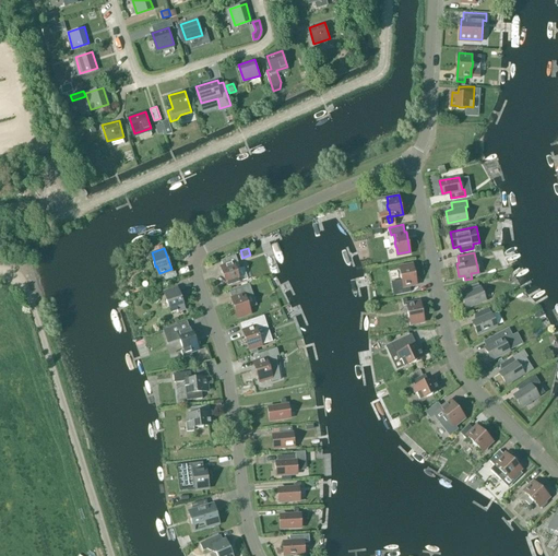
[(236,269),(234,262),(237,260),(235,253),(222,258),(224,264),(222,265),(228,284),(240,280),(238,273),(237,268),(236,269)]
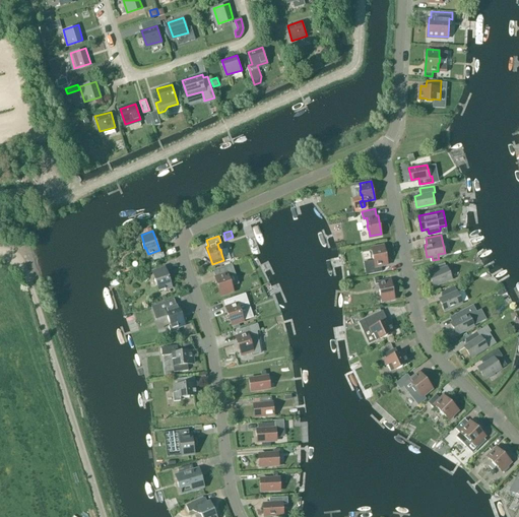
[(387,262),(384,245),(373,247),(374,253),(373,254),(374,258),(375,258),(376,264),(369,266),(370,272),(383,270),(381,264),(387,262)]
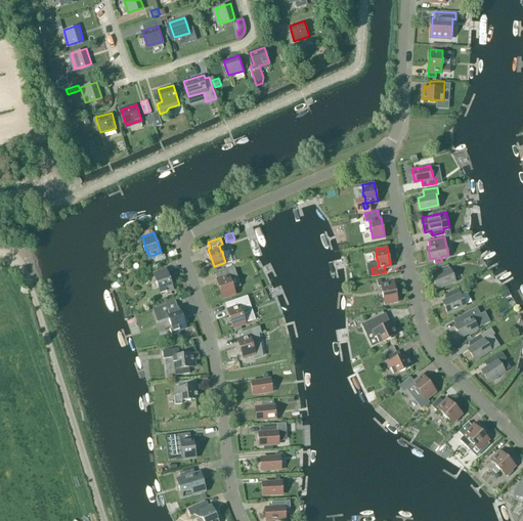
[(450,268),(448,262),(444,264),(433,268),(433,273),(434,275),(433,275),(438,287),(455,278),(453,275),(456,274),(453,267),(450,268)]
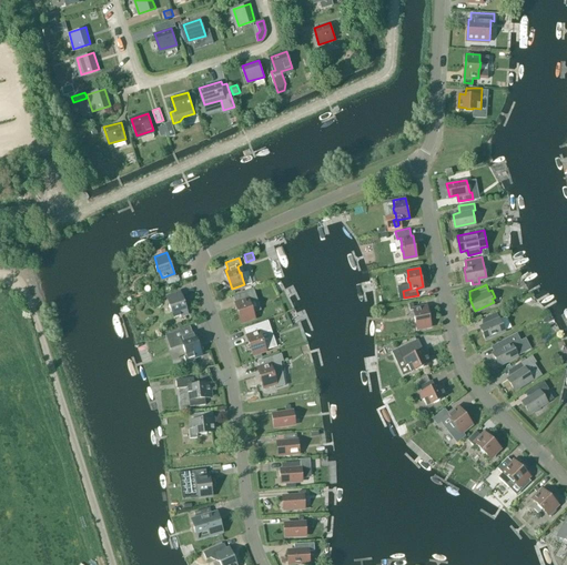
[(251,304),(249,299),(254,296),(251,290),(236,294),(239,301),(236,302),(243,321),(255,316),(252,310),(253,310),(252,304),(251,304)]
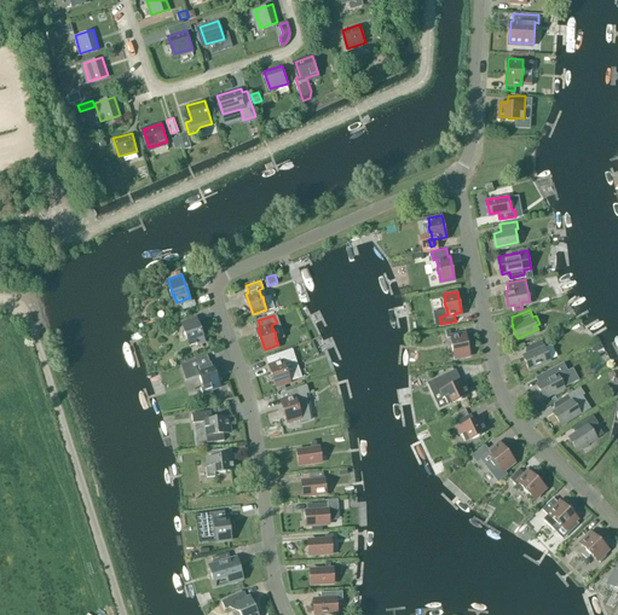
[(204,340),(197,317),(183,321),(185,330),(186,337),(188,336),(191,344),(204,340)]
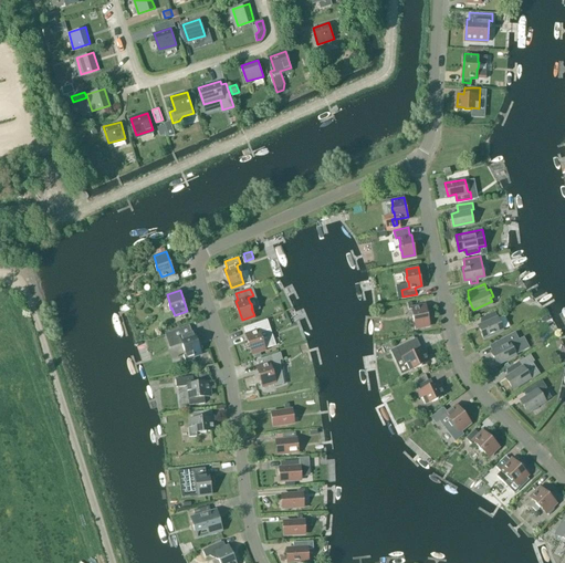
[(414,306),(412,300),(408,301),(409,308),(412,306),(415,313),(414,314),(415,320),(416,319),(417,326),(429,323),(426,304),(414,306)]
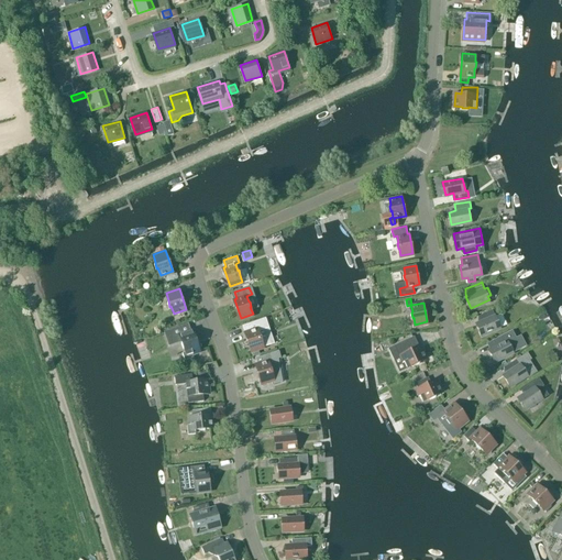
[(496,315),(493,308),(478,315),(482,320),(477,322),(482,335),(500,326),(495,315),(496,315)]
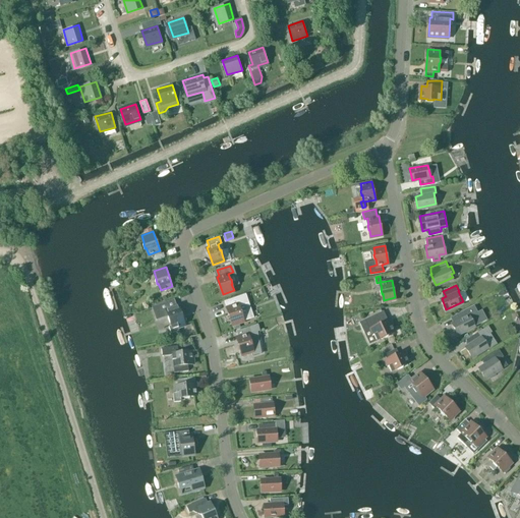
[(240,295),(227,299),(229,305),(227,306),(233,324),(244,320),(242,313),(241,308),(240,308),(238,303),(243,301),(248,299),(246,293),(240,295)]
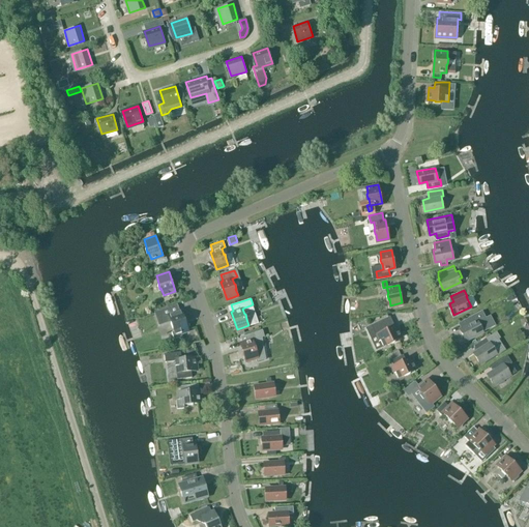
[(175,303),(155,311),(160,324),(171,320),(171,321),(173,326),(174,326),(175,329),(172,330),(175,338),(182,334),(181,331),(188,329),(181,310),(177,312),(175,305),(175,303)]
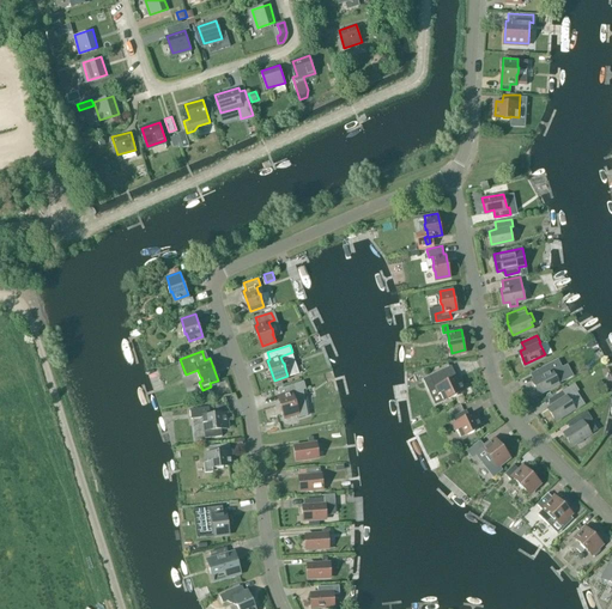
[(551,370),(547,364),(532,372),(534,378),(533,379),(539,391),(558,382),(552,370),(551,370)]
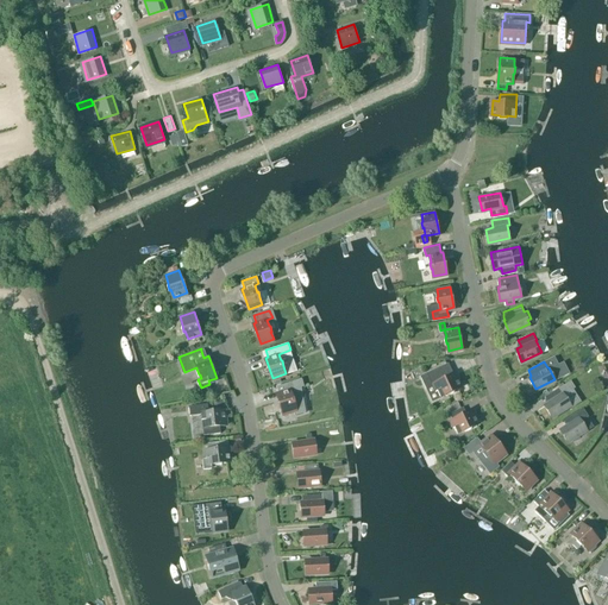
[(443,365),(421,375),(427,386),(432,385),(434,383),(440,396),(449,392),(449,394),(455,390),(455,389),(462,385),(456,372),(447,377),(443,365)]
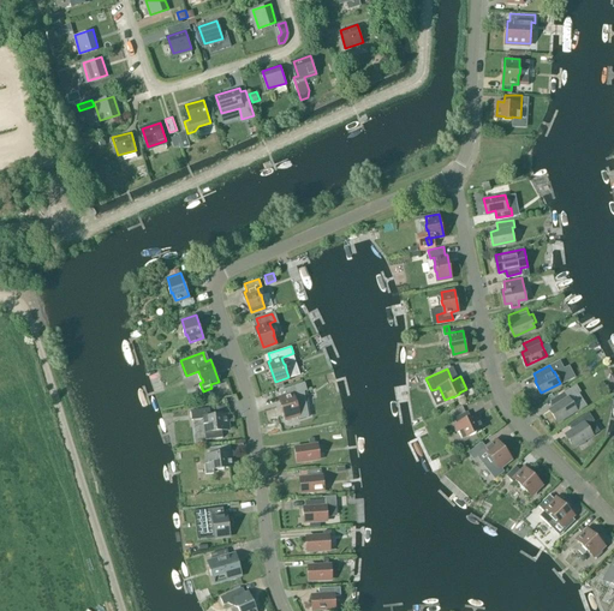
[(282,396),(280,396),(286,417),(299,413),(300,417),(309,414),(304,389),(308,388),(305,381),(297,383),(280,389),(282,396)]
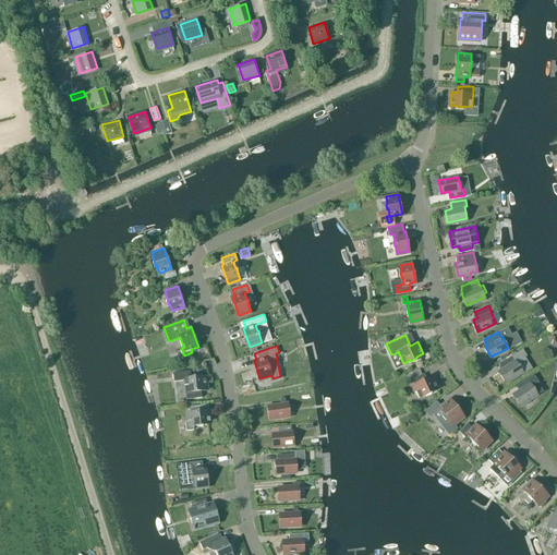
[(504,369),(499,371),(506,382),(523,371),(517,361),(527,356),(528,354),(523,347),(512,354),(499,362),(504,369)]
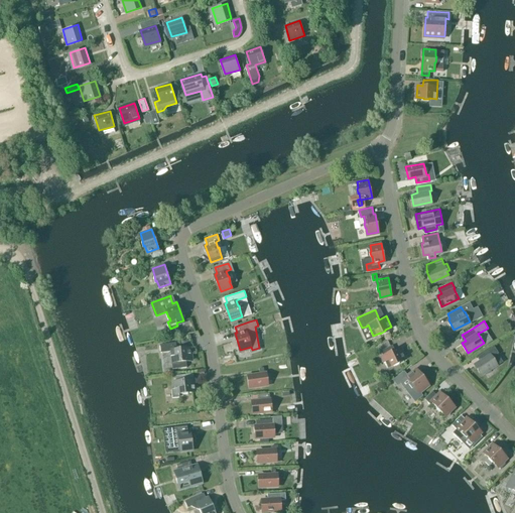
[(177,349),(176,342),(160,344),(161,352),(170,351),(172,368),(187,366),(186,360),(191,359),(190,347),(183,348),(183,347),(177,348),(177,349)]
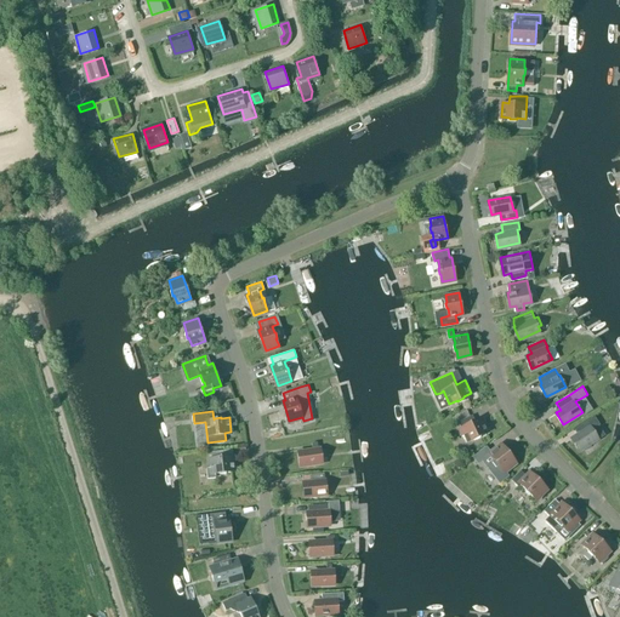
[(476,421),(473,413),(459,421),(461,427),(460,428),(467,441),(475,436),(476,438),(481,435),(481,434),(489,430),(482,417),(476,421)]
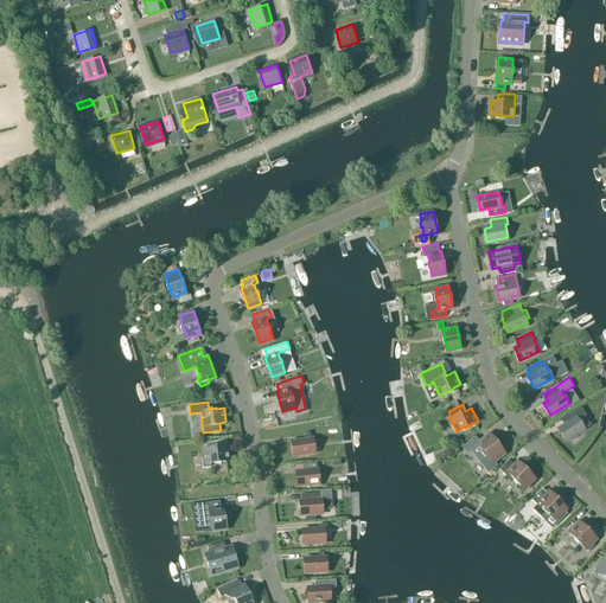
[(585,412),(581,405),(562,417),(566,423),(560,428),(567,438),(589,424),(584,414),(585,412)]
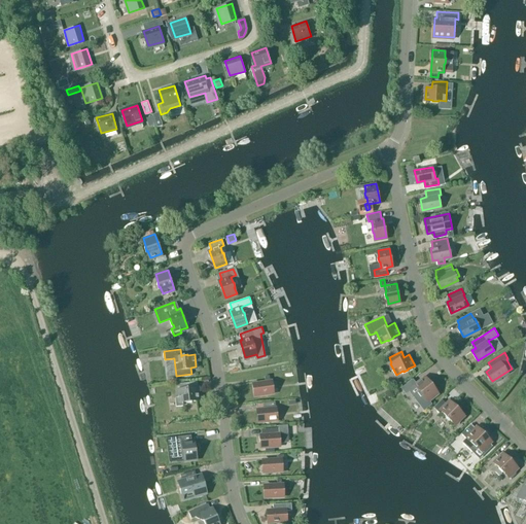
[(271,380),(270,374),(265,375),(266,381),(253,383),(255,394),(274,391),(272,380),(271,380)]
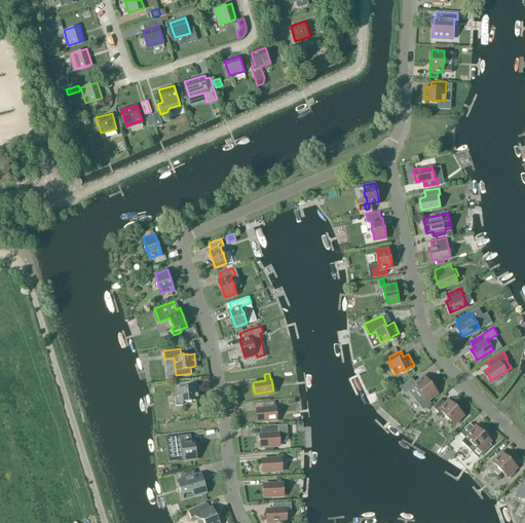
[(412,377),(402,385),(407,391),(409,389),(413,394),(423,407),(430,402),(427,399),(437,391),(424,375),(416,382),(412,377)]
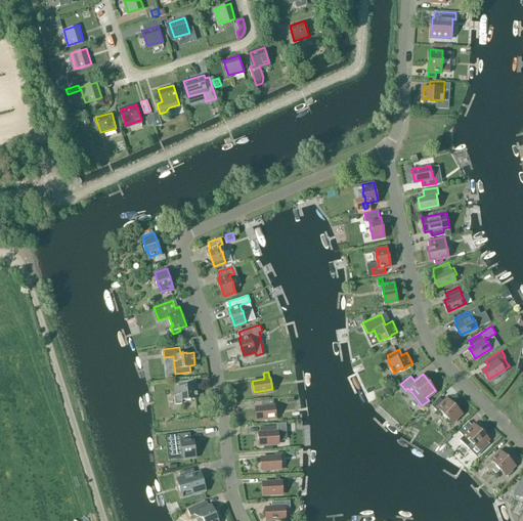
[(191,398),(191,397),(199,396),(197,378),(178,380),(179,386),(177,386),(178,393),(175,393),(175,402),(182,401),(182,398),(185,398),(191,398)]
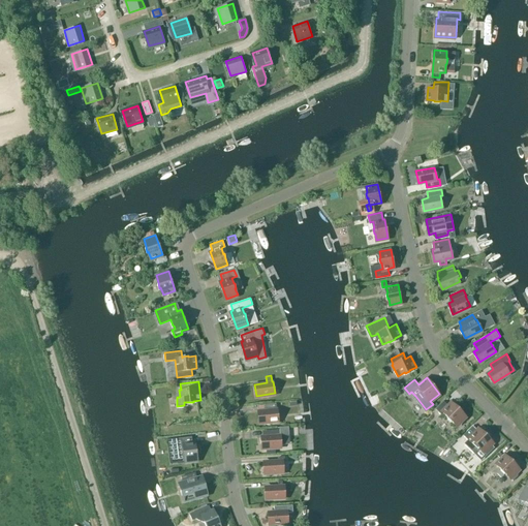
[(448,404),(444,400),(436,408),(441,412),(443,410),(448,415),(447,416),(452,421),(452,420),(457,425),(466,415),(452,401),(448,404)]
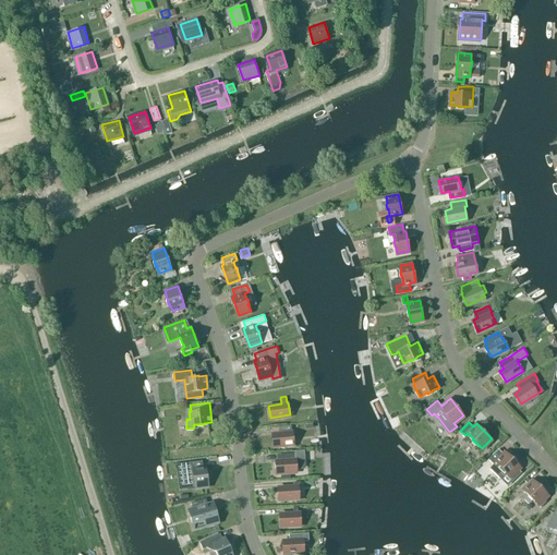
[(292,431),(292,424),(279,425),(279,432),(273,433),(274,445),(293,444),(292,431)]
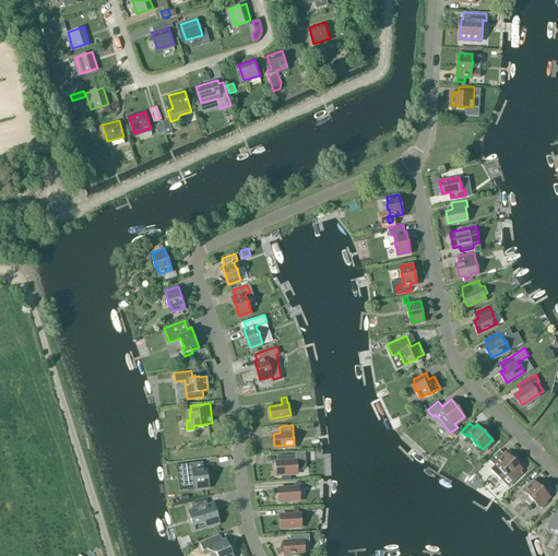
[(521,468),(506,452),(505,453),(500,449),(490,459),(495,463),(490,468),(501,478),(508,472),(515,480),(523,472),(520,469),(521,468)]
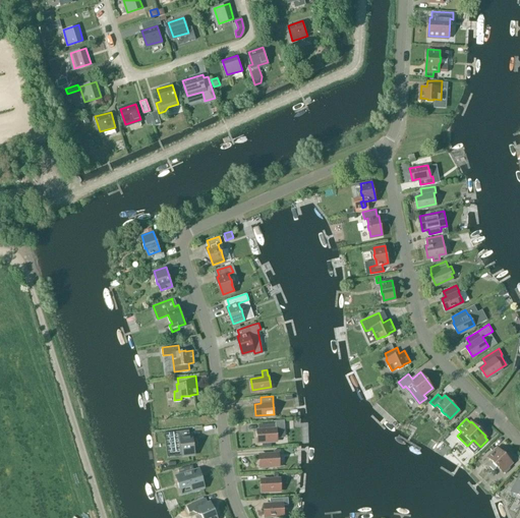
[(277,427),(276,421),(263,422),(264,428),(257,429),(258,441),(277,440),(277,436),(280,436),(279,427),(277,427)]
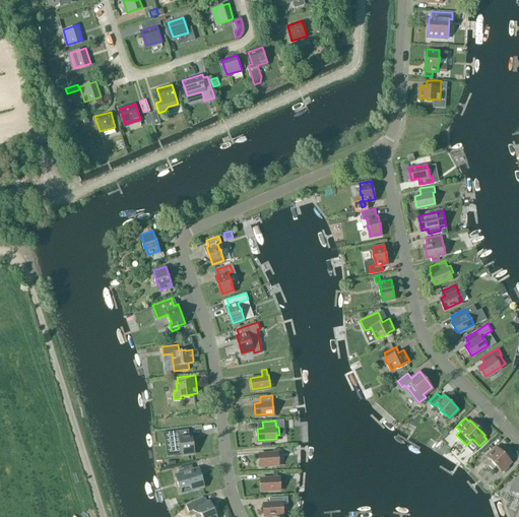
[(189,428),(170,430),(171,440),(173,439),(174,445),(172,445),(173,454),(183,452),(183,453),(194,452),(192,434),(190,434),(189,428)]
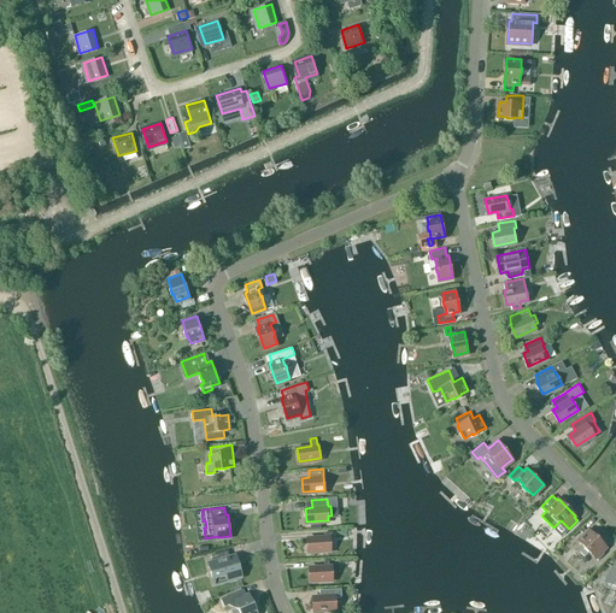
[(588,530),(584,525),(580,529),(585,534),(579,540),(596,556),(597,556),(599,559),(605,553),(603,549),(606,546),(590,529),(588,530)]
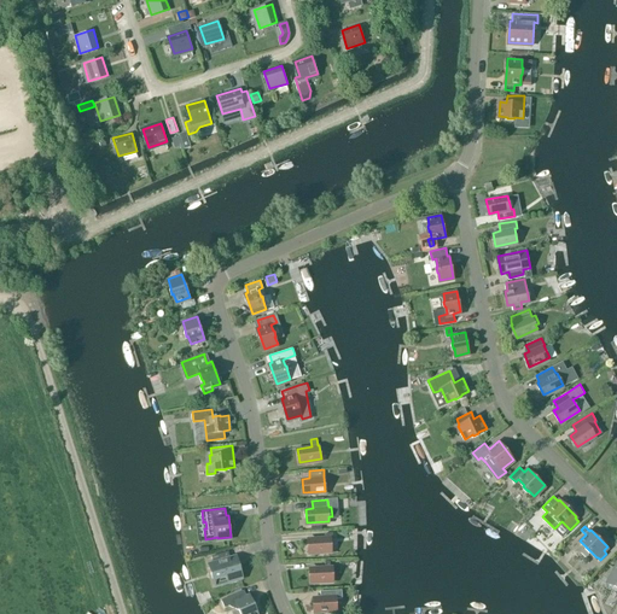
[(309,551),(332,550),(331,537),(333,537),(333,531),(325,532),(326,537),(309,538),(309,551)]
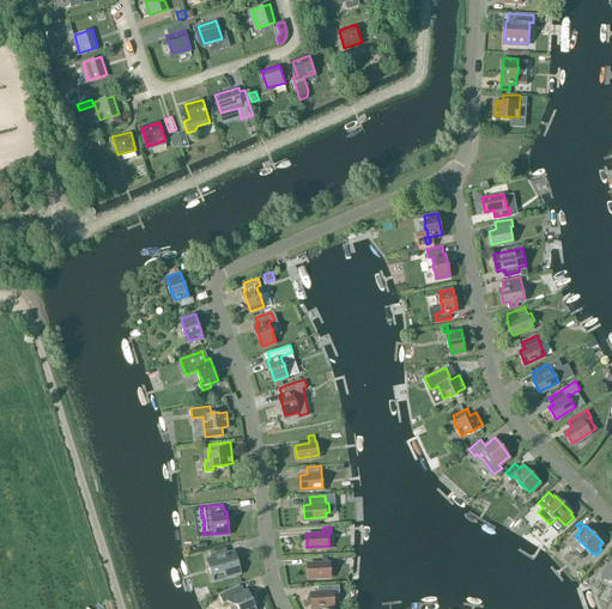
[(229,552),(226,546),(210,549),(212,556),(208,558),(211,566),(210,566),(211,572),(212,571),(212,572),(225,568),(228,576),(241,571),(235,550),(229,552)]
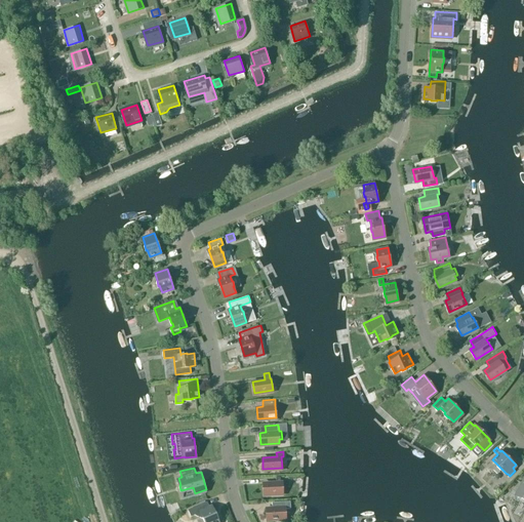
[(281,481),(281,475),(276,475),(277,481),(264,482),(265,493),(283,493),(282,481),(281,481)]
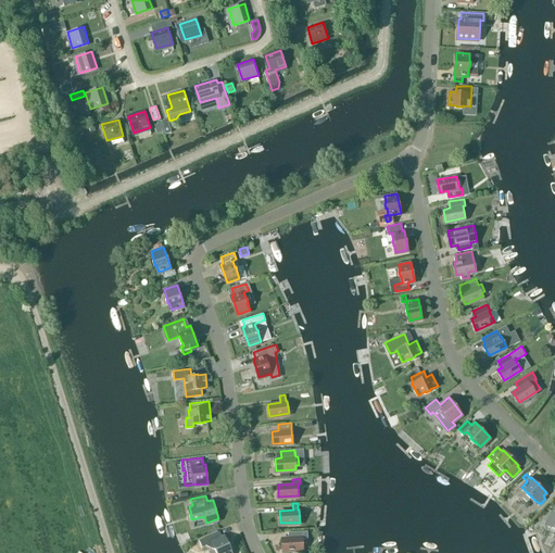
[(223,536),(219,529),(200,539),(202,545),(207,543),(214,544),(217,552),(218,551),(218,552),(231,552),(232,552),(225,535),(223,536)]
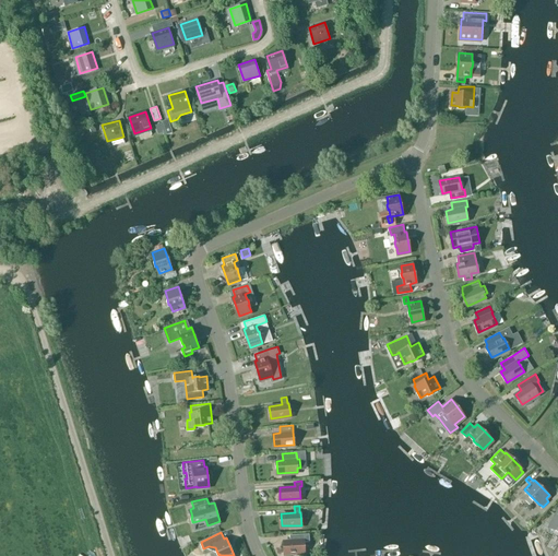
[(301,540),(301,533),(297,533),(297,540),(284,541),(285,553),(305,552),(304,539),(301,540)]
